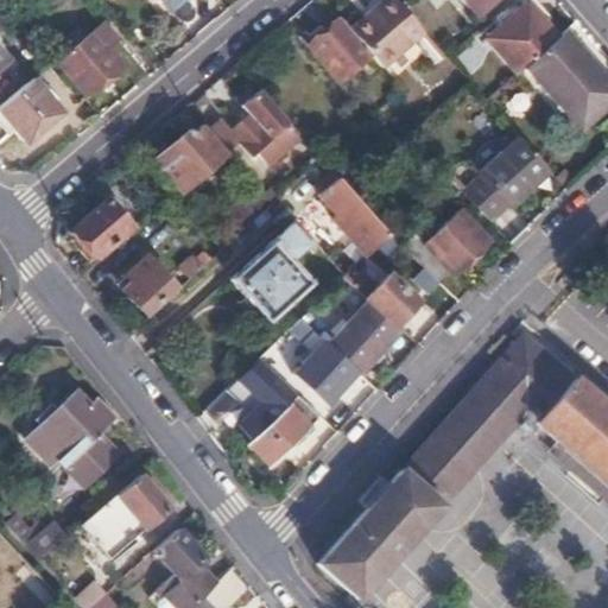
[(463,0),(477,17),(496,0),(463,0)]
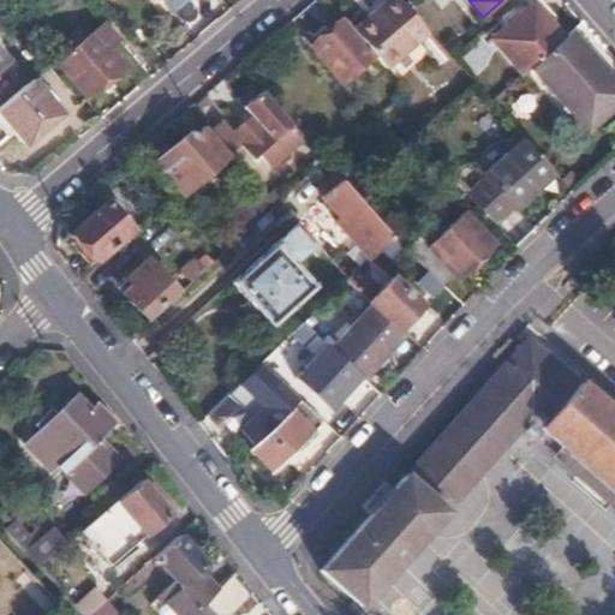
[(532,69),(566,40),(533,3),(491,40),(524,77),(532,69)]
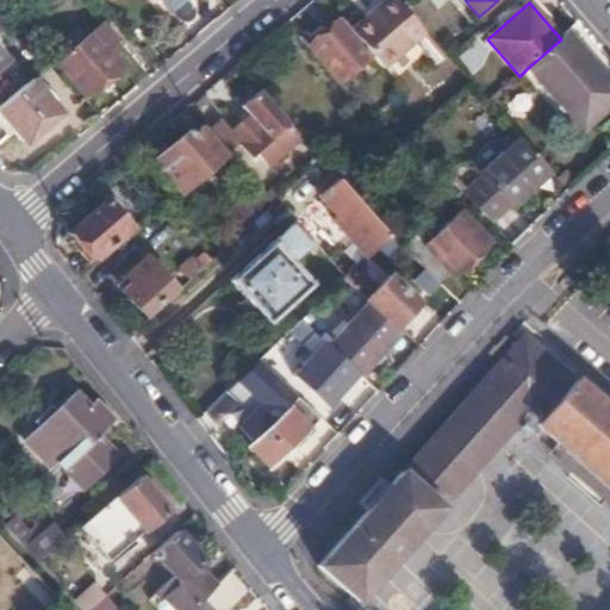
[(1,4),(0,5),(0,70),(11,63),(0,49),(0,33),(16,20),(1,4)]
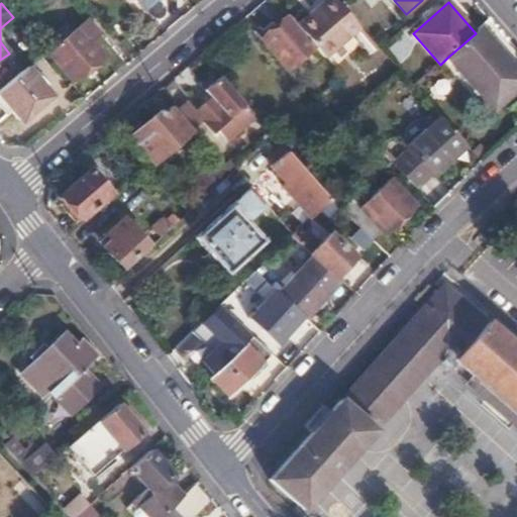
[(316,46),(291,17),(265,40),(289,70),(316,46)]
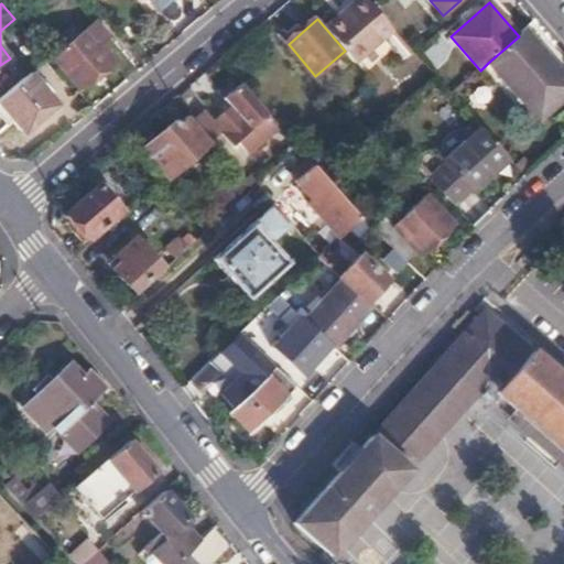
[(84,34),(55,58),(82,89),(114,61),(100,45),(110,36),(98,22),(84,34)]
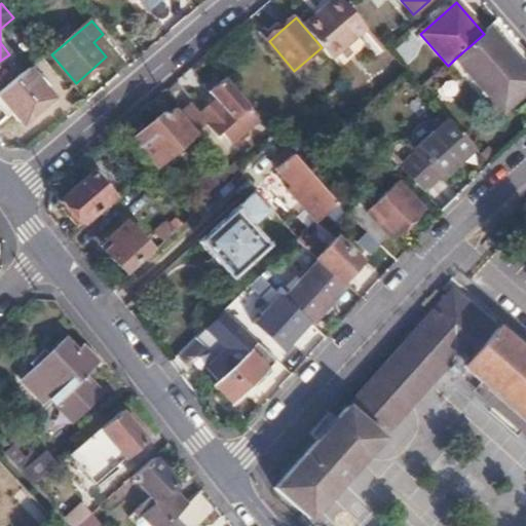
[(525,88),(525,76),(487,32),(484,34),(455,59),(501,111),(525,88)]
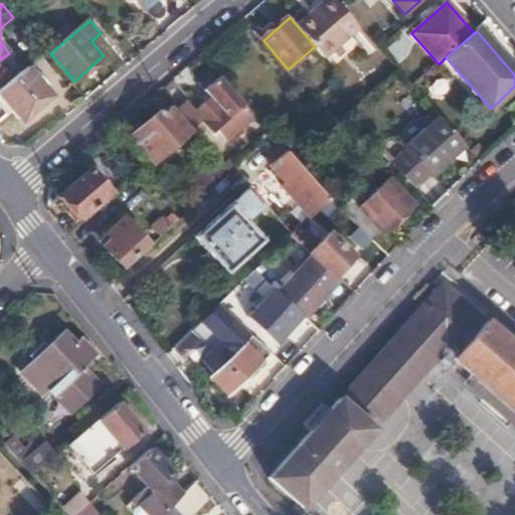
[(391,37),(378,47),(392,62),(404,52),(391,37)]
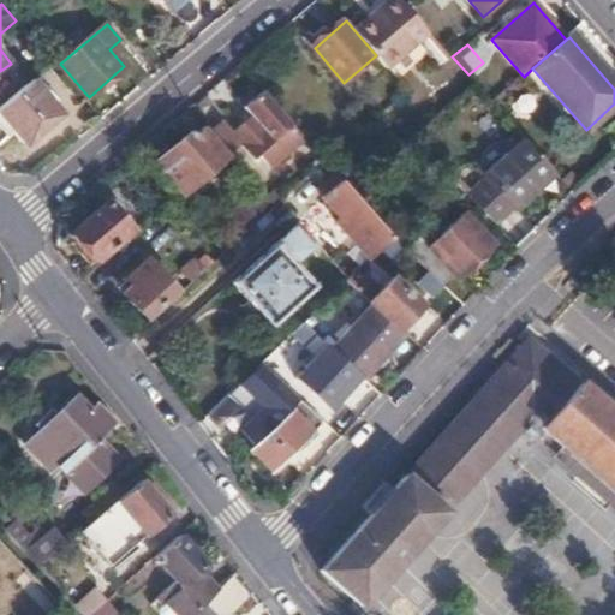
[(35,79),(0,109),(0,126),(22,151),(64,114),(35,79)]
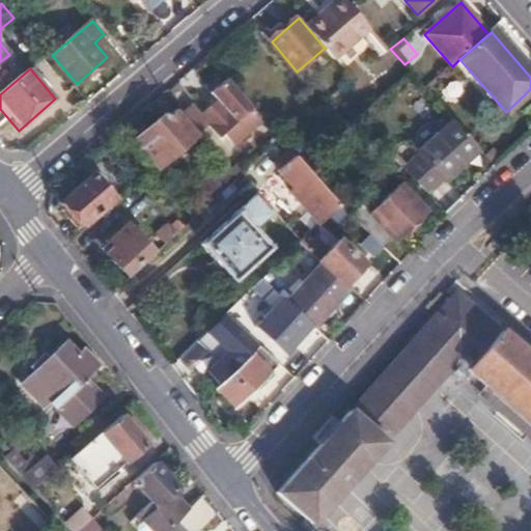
[(192,105),(182,114),(199,133),(211,146),(229,130),(250,112),(254,108),(228,79),(211,94),(217,102),(201,115),(192,105)]
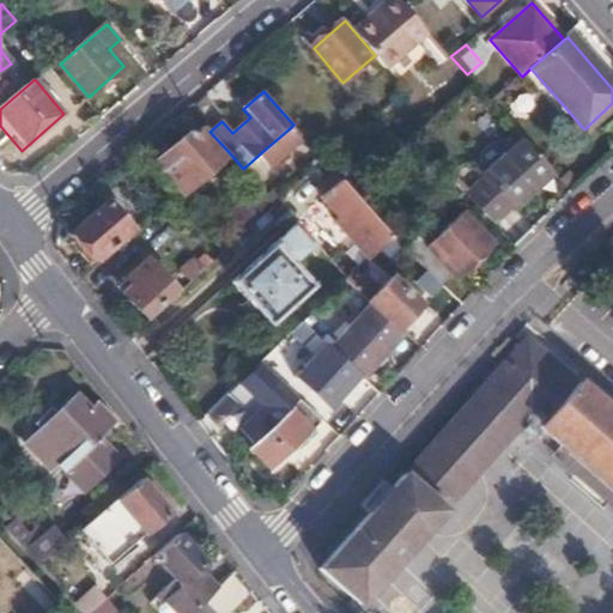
[(206,127),(200,121),(189,132),(194,137),(206,127)]
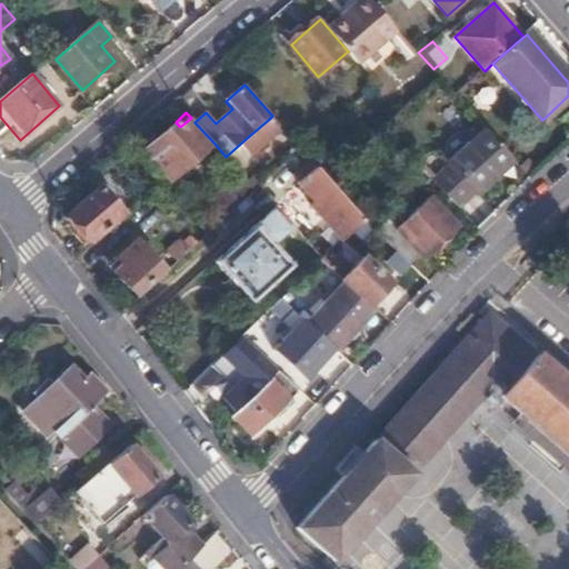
[(180,127),(176,122),(159,136),(162,141),(150,151),(172,178),(213,142),(195,122),(191,118),(180,127)]
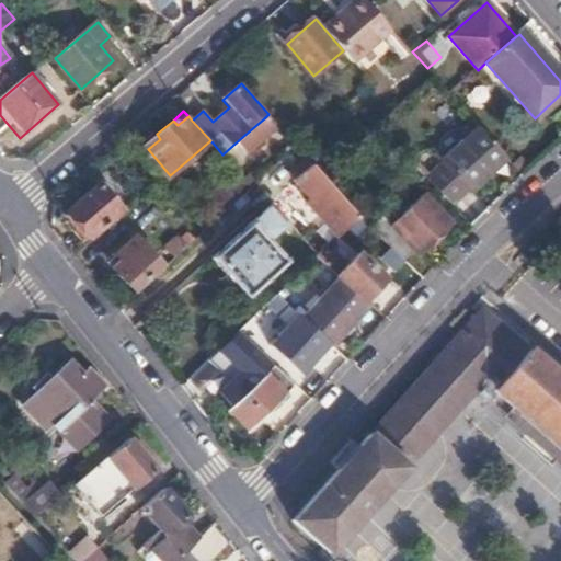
[(275,132),(264,118),(242,137),(254,150),(275,132)]
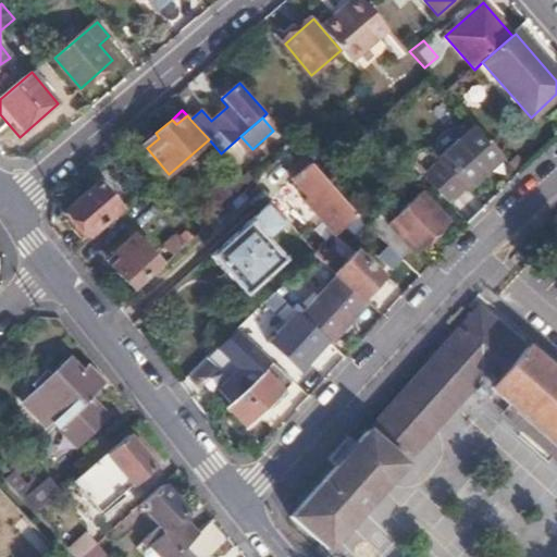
[(440,164),(425,177),(448,201),(462,187),(466,190),(503,156),(475,125),(437,160),(440,164)]
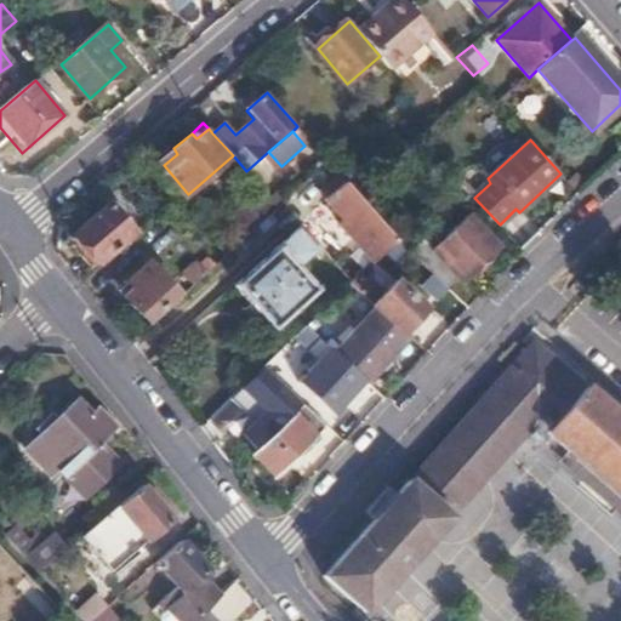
[(339,224),(374,262),(397,239),(354,191),(346,181),(324,199),(342,221),(339,224)]
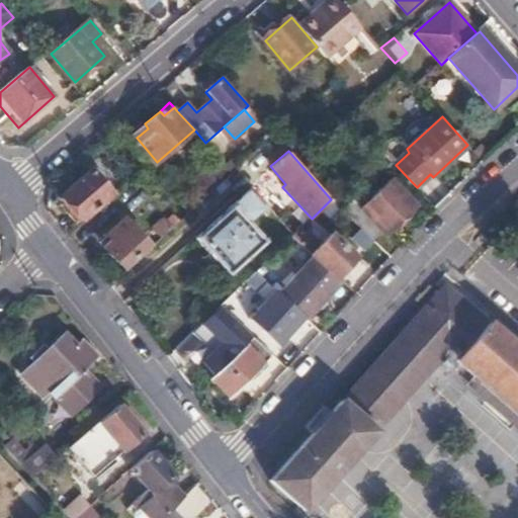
[(233,161),(226,167),(228,170),(232,175),(239,169),(233,161)]
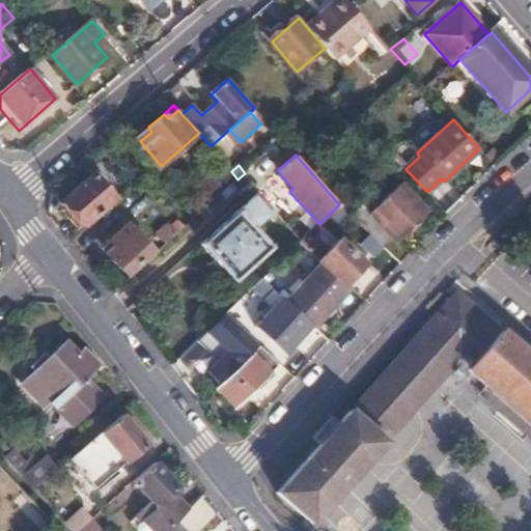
[(92,176),(62,201),(82,225),(112,199),(92,176)]
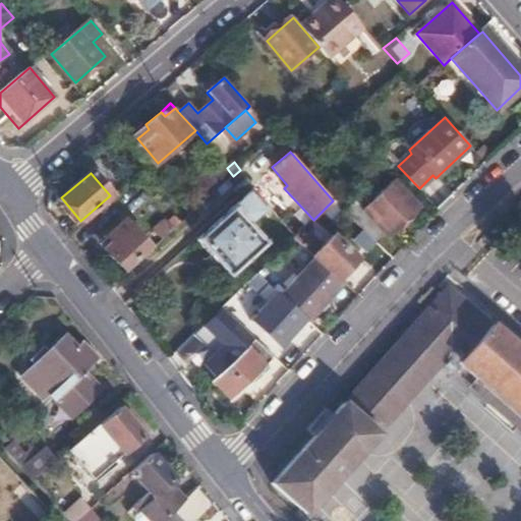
[(393,181),(365,207),(378,219),(374,223),(387,235),(417,207),(393,181)]
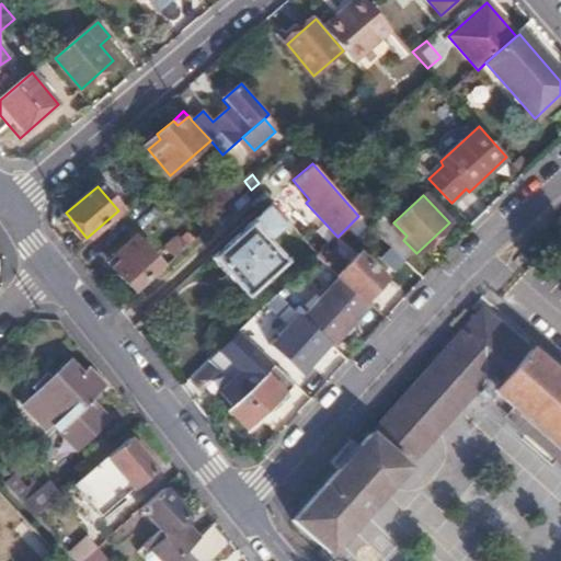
[(267,208),(213,259),(247,297),(286,262),(267,240),(283,226),(267,208)]
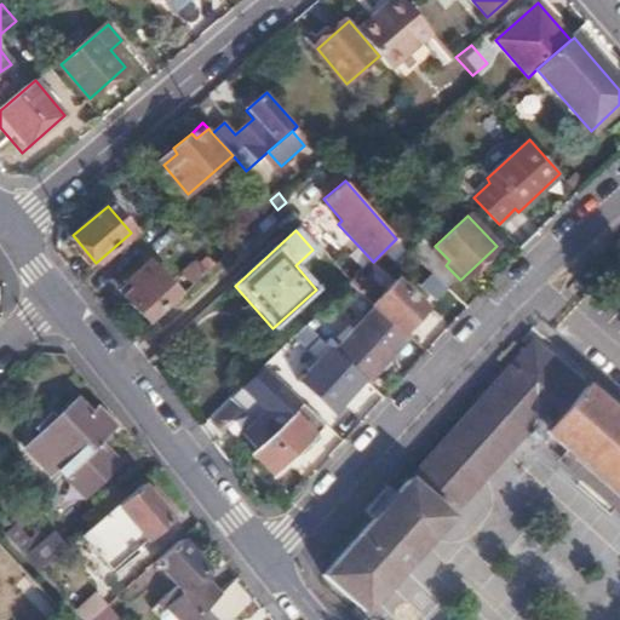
[(218,234),(213,239),(228,256),(245,240),(239,233),(225,242),(218,234)]
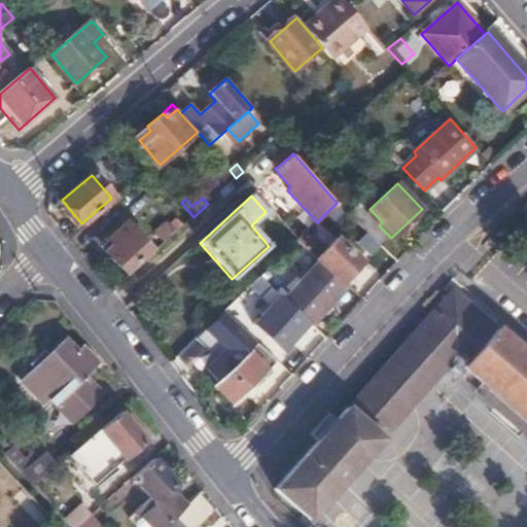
[(169,226),(175,234),(189,221),(183,214),(169,226)]
